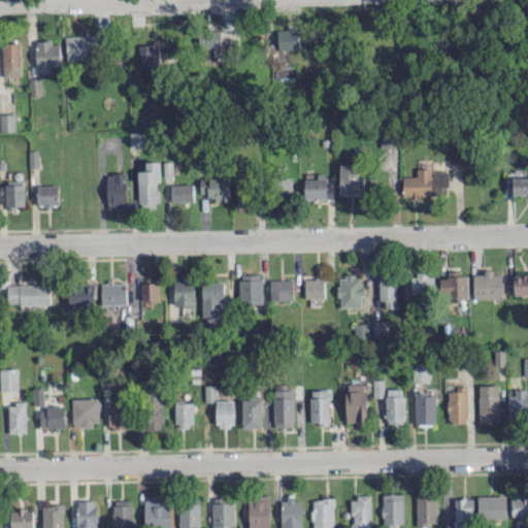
[(278,48),(299,47),(299,28),(278,29),(278,48)]
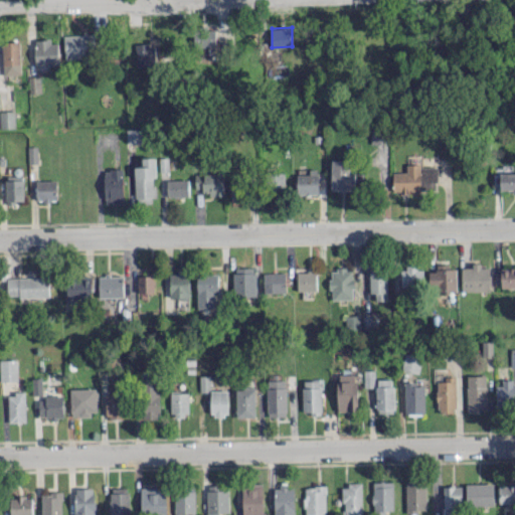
[(215,29),(194,30),(195,46),(215,45),(215,29)]
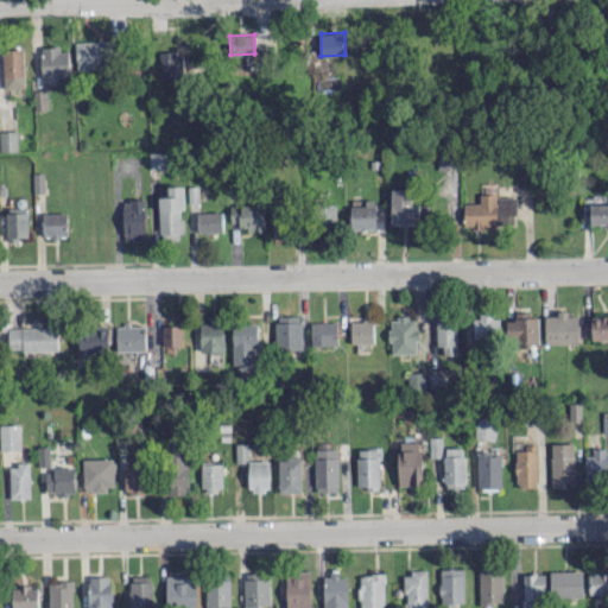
[(77,68),(114,67),(114,39),(76,40),(77,68)]
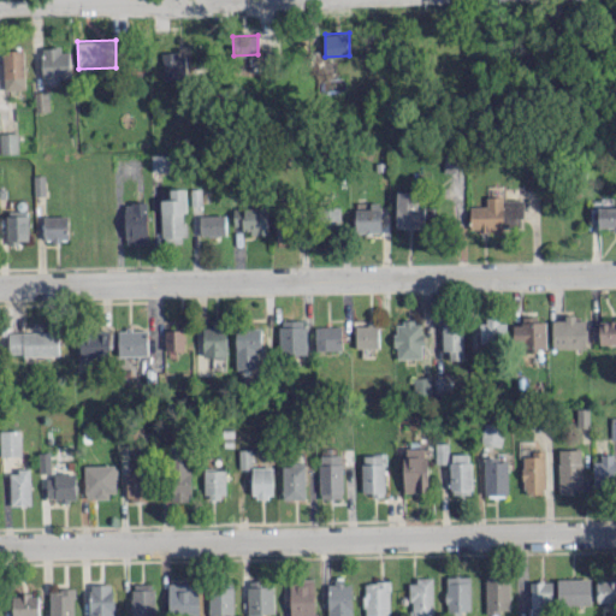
[(71,77),(70,47),(42,48),(43,77),(71,77)]
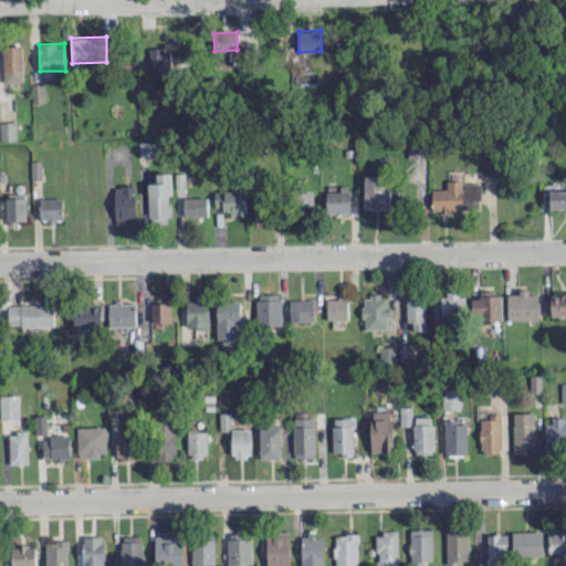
[(23,81),(22,45),(3,45),(4,81),(23,81)]
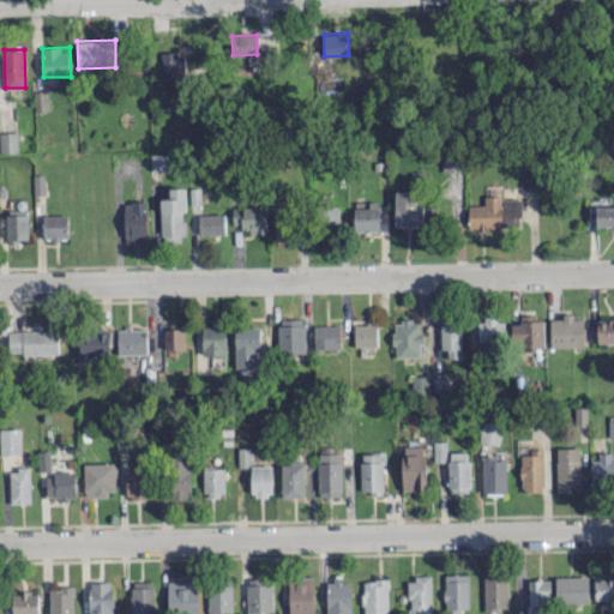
[(161,53),(162,79),(186,78),(185,52),(161,53)]
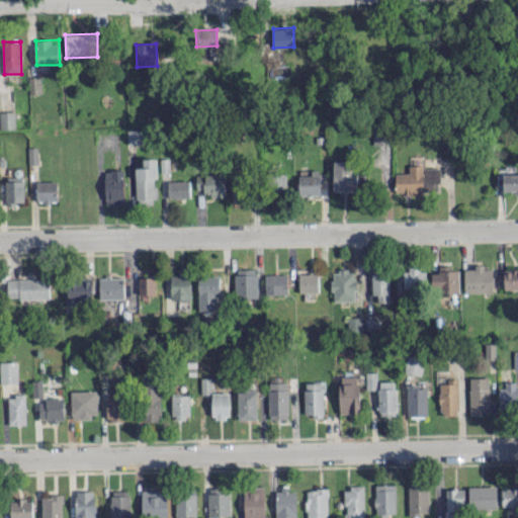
[(41,92),(41,78),(29,79),(30,93),(41,92)]
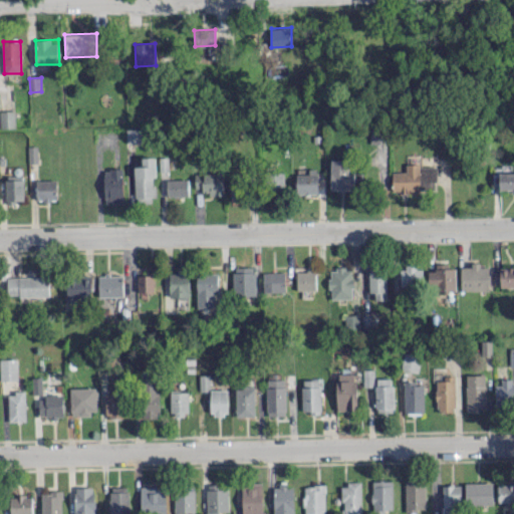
[(14,109),(0,109),(0,126),(15,126),(14,109)]
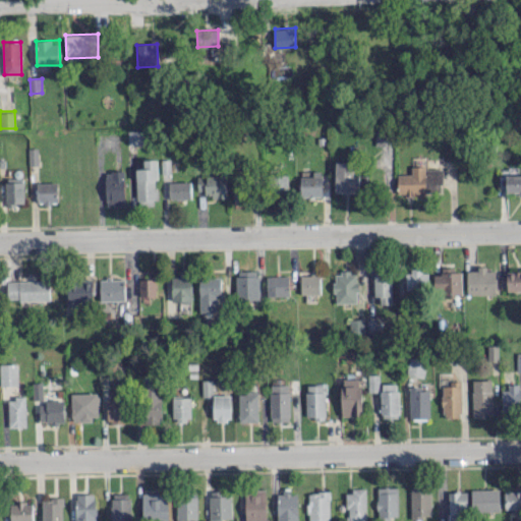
[(142,129),(128,130),(128,145),(143,145),(142,129)]
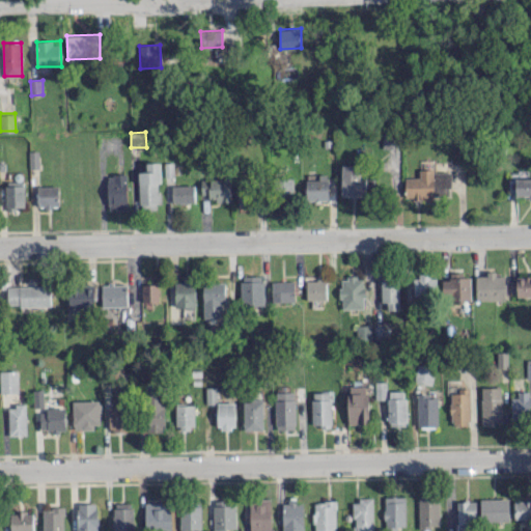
[(139,171),(139,208),(159,208),(159,183),(162,183),(161,162),(146,162),(147,171),(139,171)]
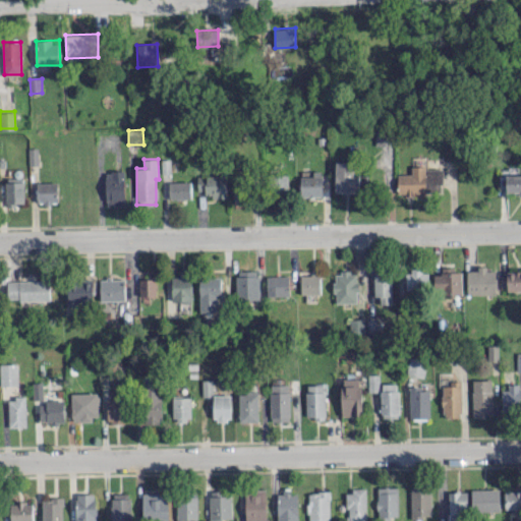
[(161,159),(162,173),(171,173),(170,159),(161,159)]
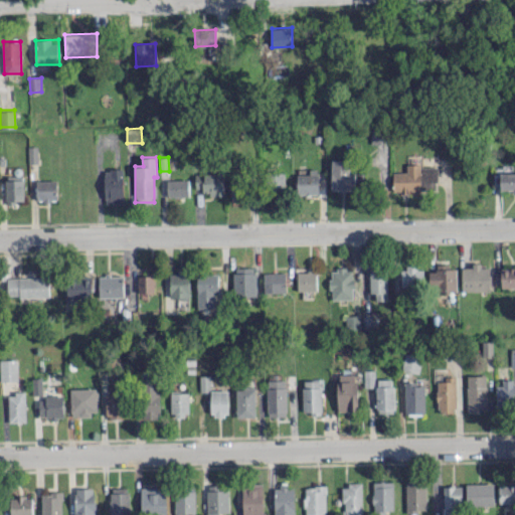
[(331,189),(355,190),(356,172),(349,172),(349,160),(332,159),(331,189)]
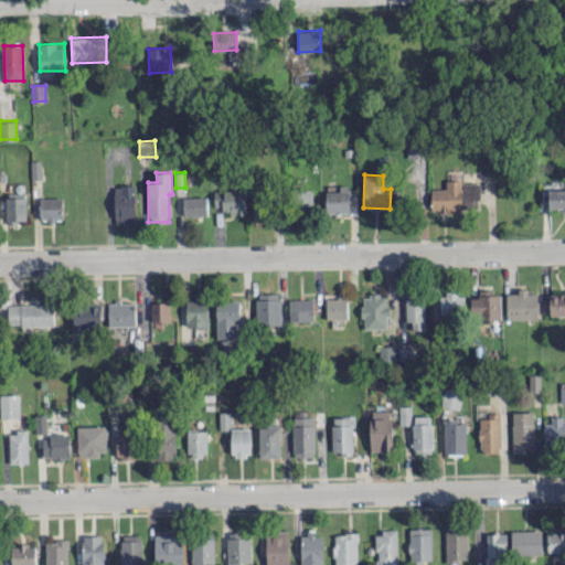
[(479,181),(447,182),(447,189),(432,189),(432,210),(480,209),(479,181)]
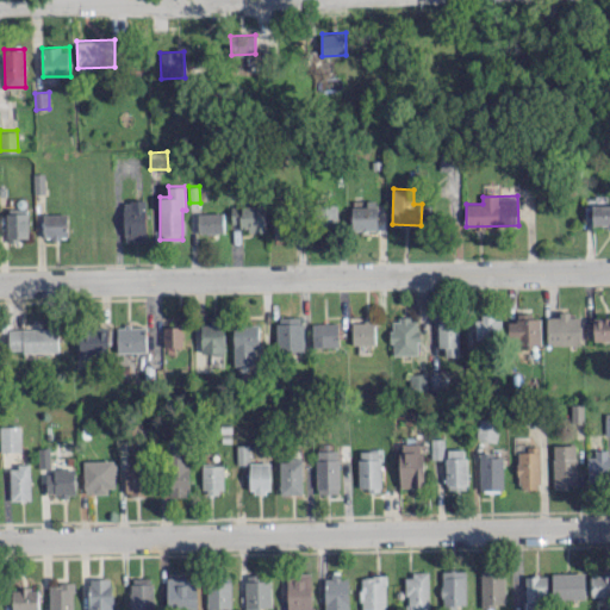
[(145,199),(123,200),(124,241),(145,240),(145,199)]
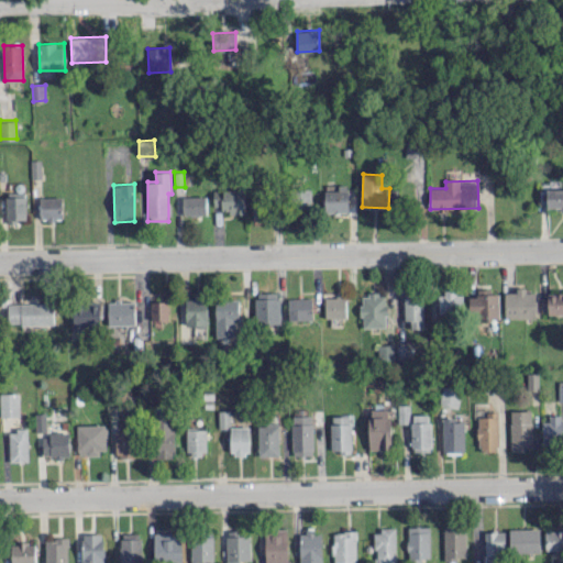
[(324,211),(348,211),(349,185),(338,185),(326,185),(324,211)]
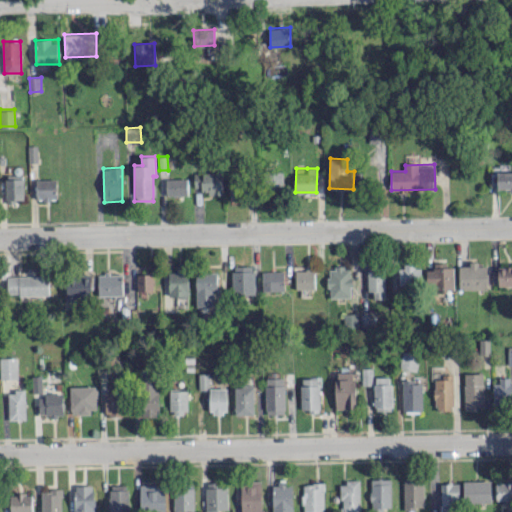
[(511,171),(491,171),(492,188),(510,187),(510,192),(511,191),(511,171)]
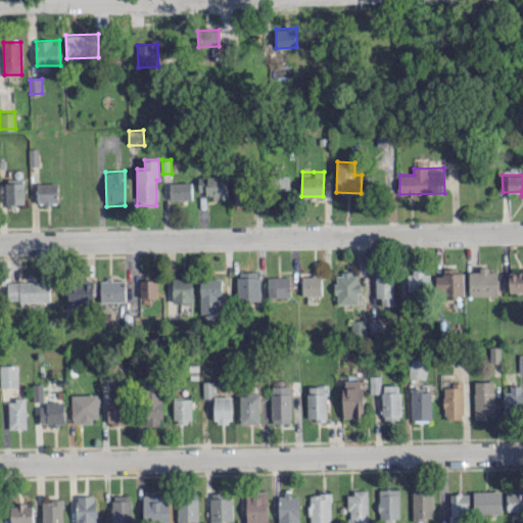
[(228,197),(227,176),(198,176),(198,191),(206,191),(206,198),(228,197)]
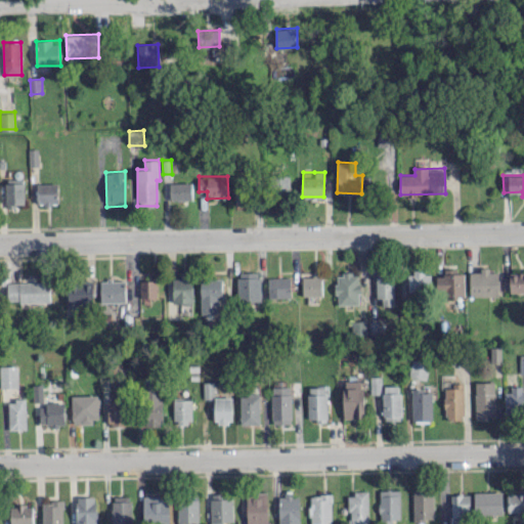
[(290,191),(289,176),(274,176),(275,192),(290,191)]
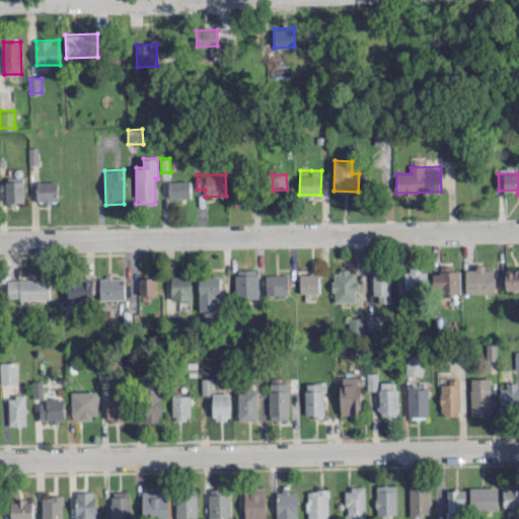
[(24,203),(23,176),(5,176),(5,204),(24,203)]
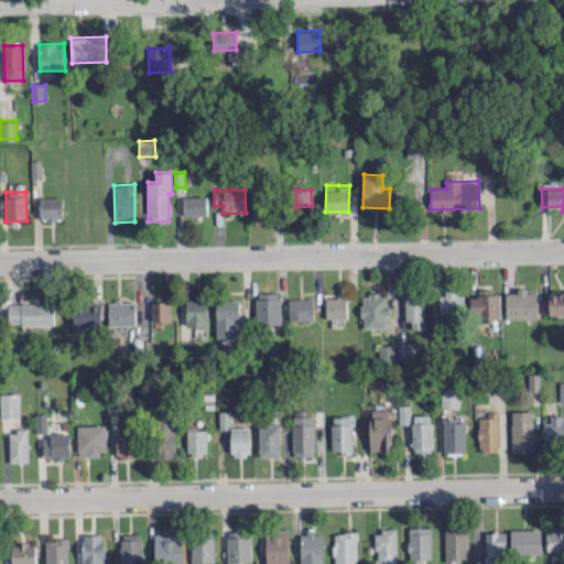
[(207,214),(207,196),(183,196),(183,215),(207,214)]
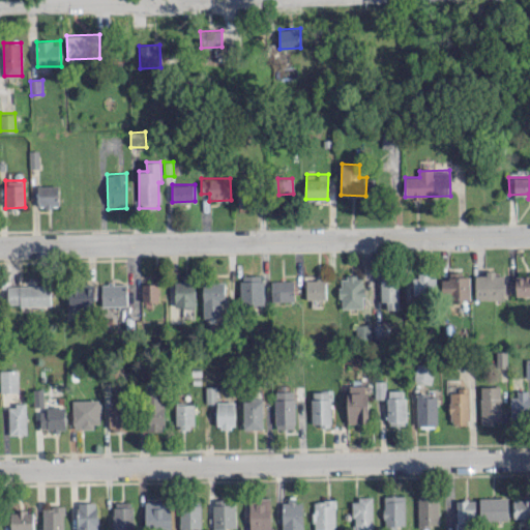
[(58,185),(37,185),(37,206),(59,206),(58,185)]
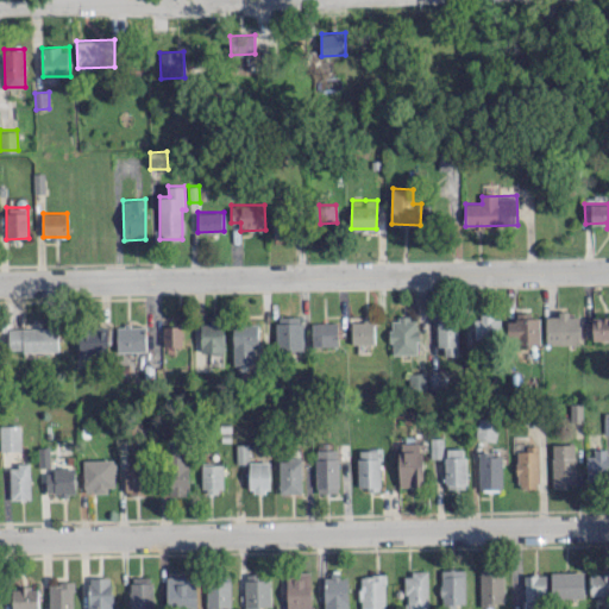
[(288,239),(287,213),(272,213),(274,239),(288,239)]
